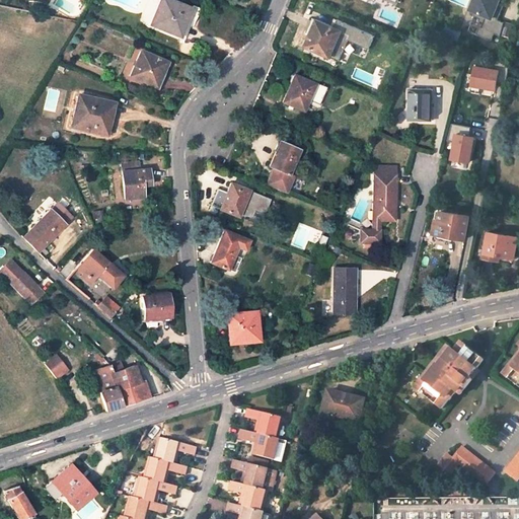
[(197,17),(199,13),(166,0),(160,0),(150,25),(179,36),(184,24),(189,26),(193,16),(197,17)]
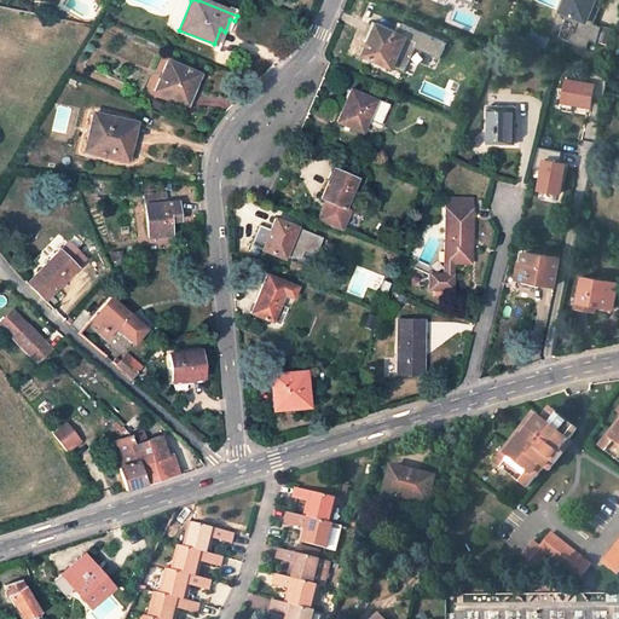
[(377,4),(370,0),(365,13),(372,17),(377,4)]
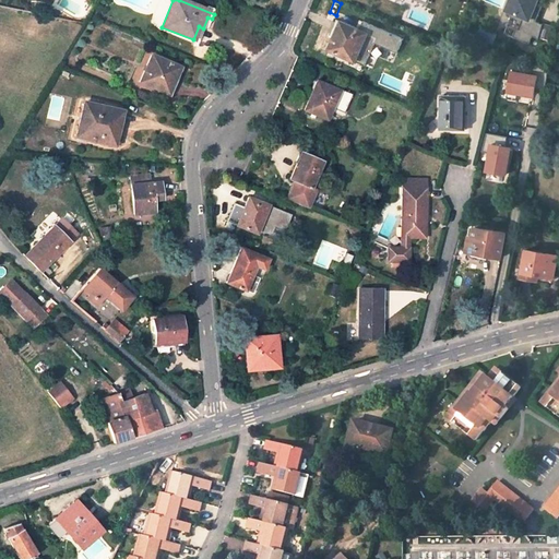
[(539,38),(543,25),(536,22),(543,7),(537,4),(538,0),(511,0),(508,11),(514,13),(506,35),(514,38),(518,31),(539,38)]
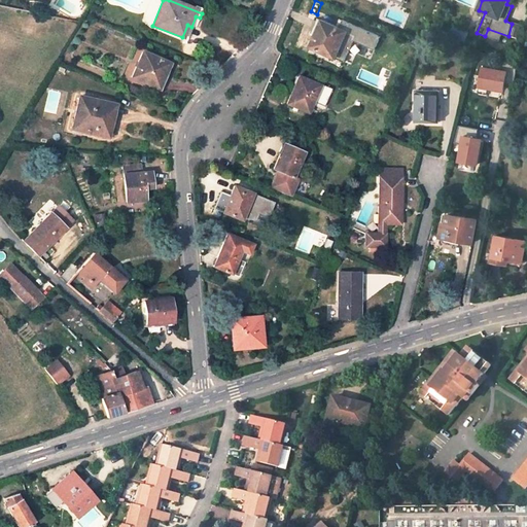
[(470,30),(477,33),(485,12),(479,10),(470,30)]
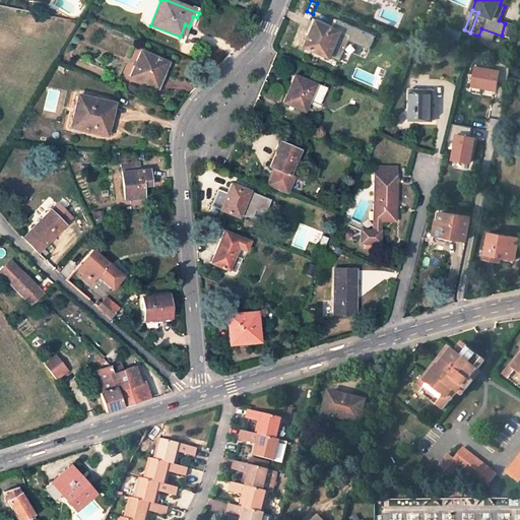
[(353,42),(355,37),(335,27),(314,18),(307,35),(311,37),(307,46),(340,61),(349,40),(353,42)]
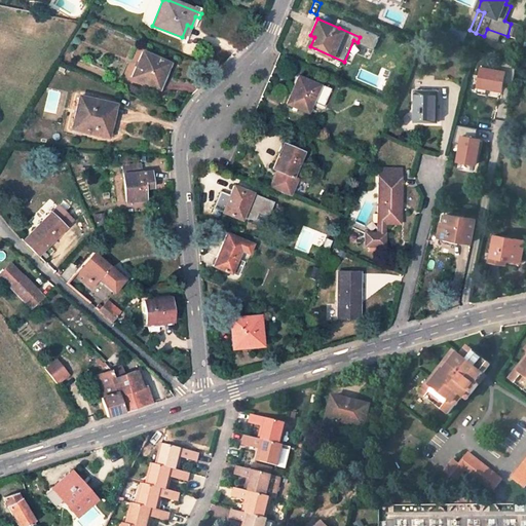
[(360,37),(358,42),(374,50),(380,36),(342,20),(339,28),(360,37)]
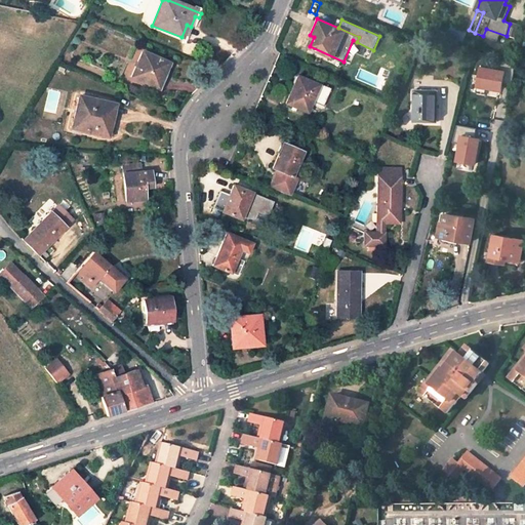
[(524,33),(524,27),(511,23),(510,24),(507,36),(523,40),(524,33)]
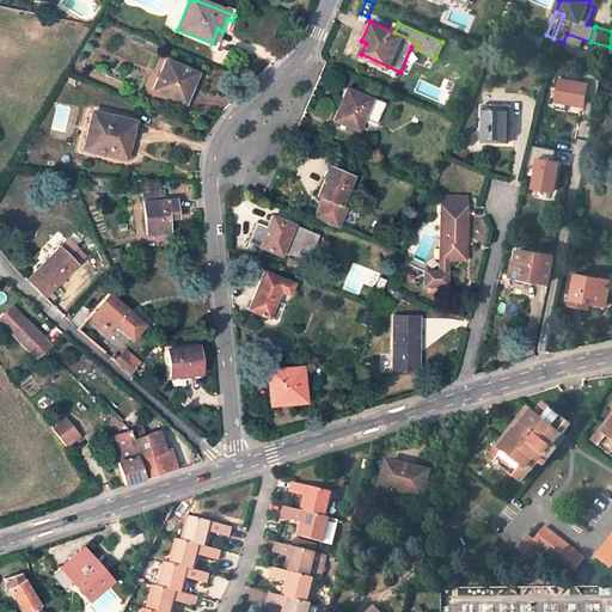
[(212,43),(216,46),(222,31),(218,29),(212,43)]
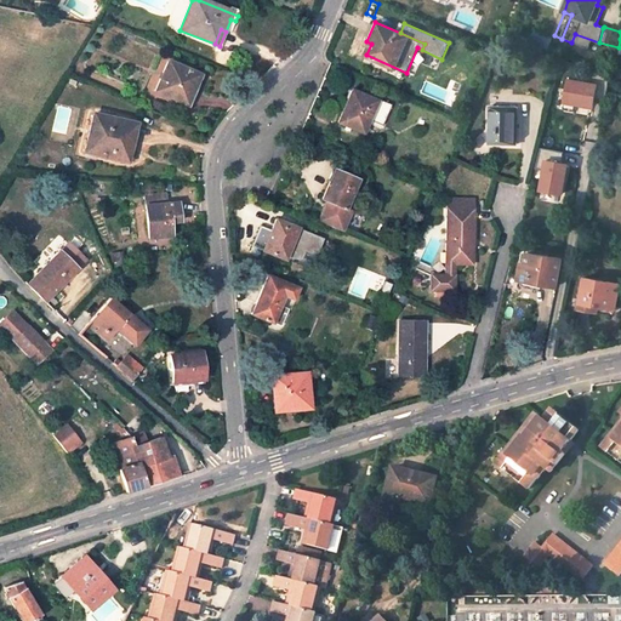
[(194,87),(200,75),(169,61),(155,91),(186,103),(193,87),(194,87)]
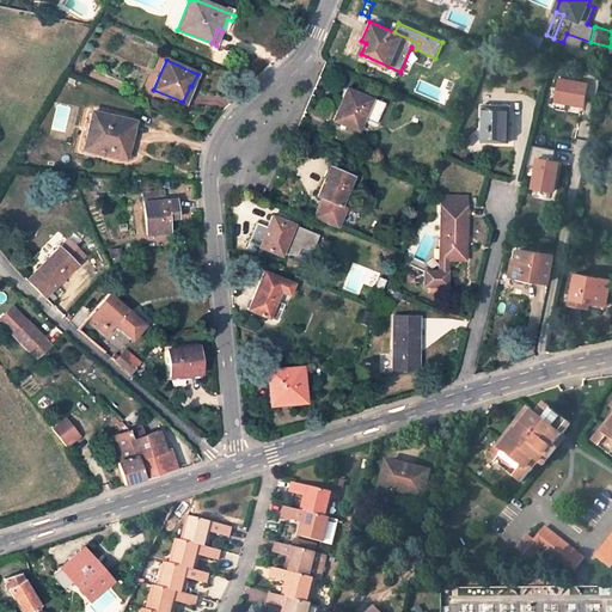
[(573,67),(560,60),(557,67),(569,73),(573,67)]
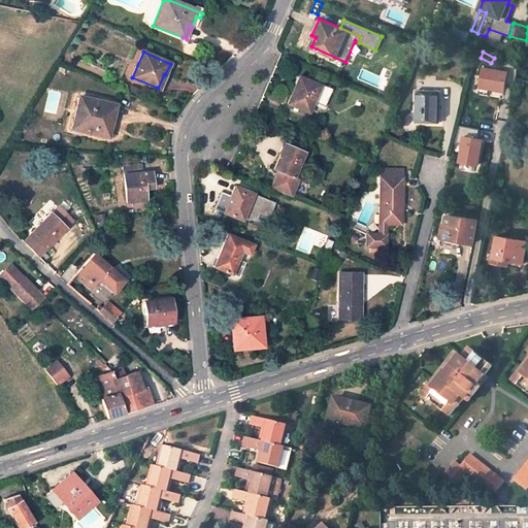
[(485,67),(482,89),(507,94),(512,72),(485,67)]
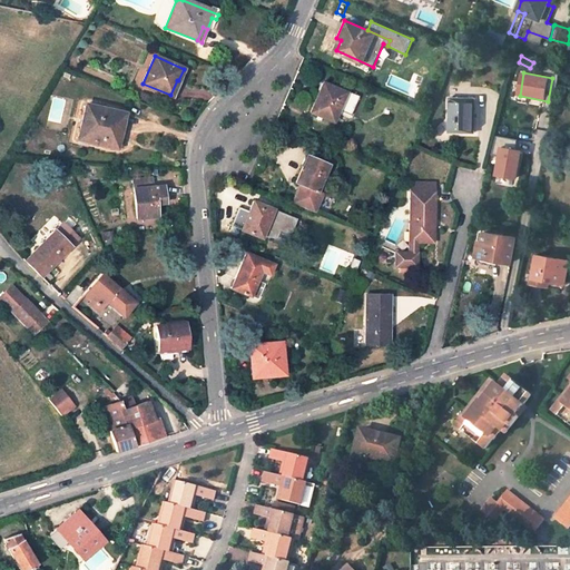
[(177,80),(170,95),(175,97),(182,82),(178,80),(177,80)]
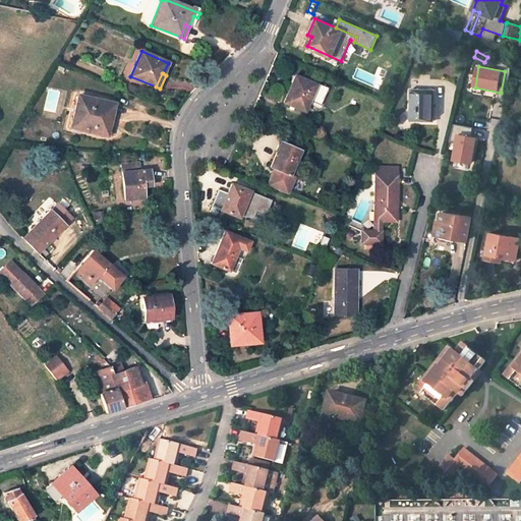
[(284,103),(304,112),(309,101),(321,106),(329,88),(309,80),(308,82),(296,77),(293,85),(291,85),(284,103)]
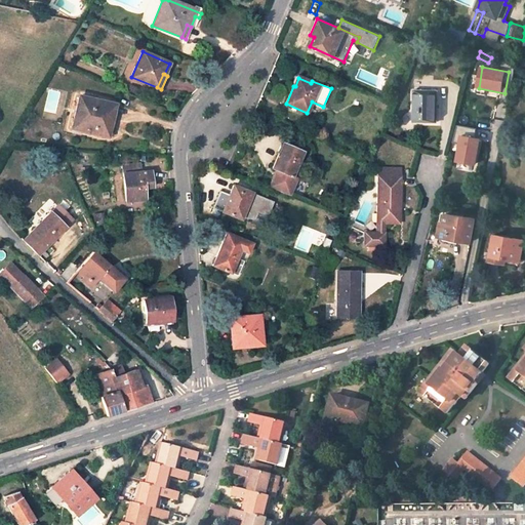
[(438,90),(414,89),(413,122),(437,122),(438,90)]
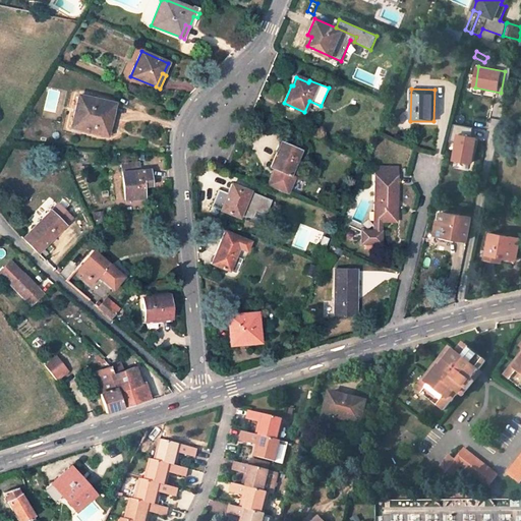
[(110,121),(114,104),(78,96),(71,127),(104,134),(107,120),(110,121)]
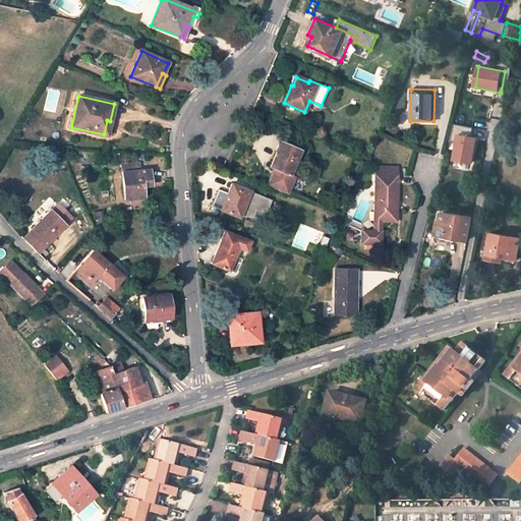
[(473,128),(459,126),(453,158),(475,162),(480,134),(472,132),(473,128)]
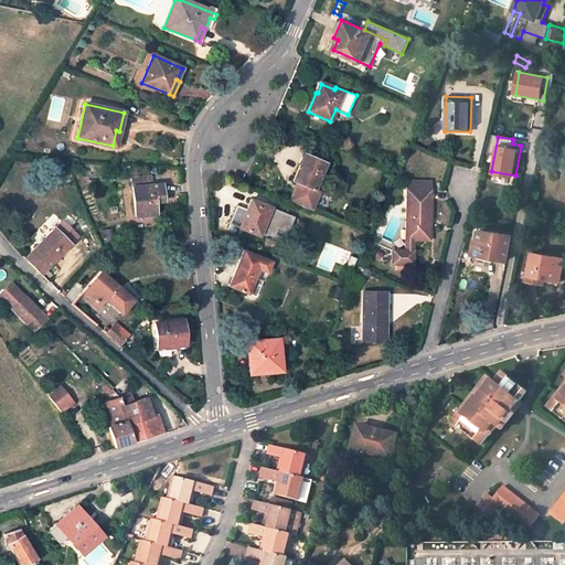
[(321,156),(313,152),(311,158),(318,161),(321,156)]
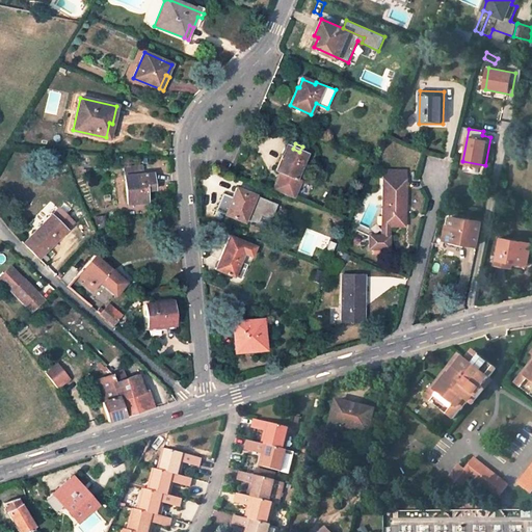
[(307,156),(307,155),(299,152),(293,149),(288,147),(285,156),(283,155),(276,170),(281,173),(273,190),(293,198),(300,181),(297,179),(303,162),(307,156)]
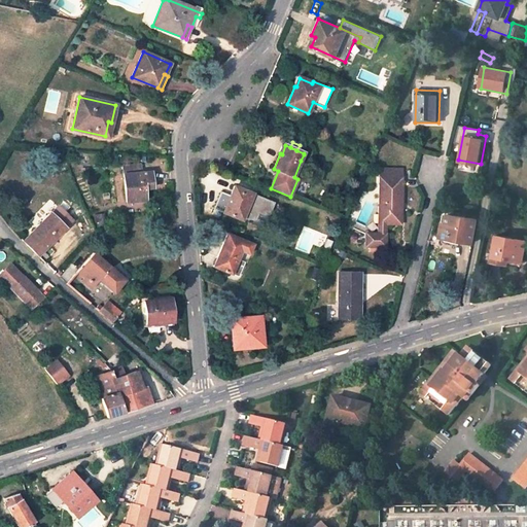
[(141,166),(124,167),(125,175),(141,174),(141,166)]
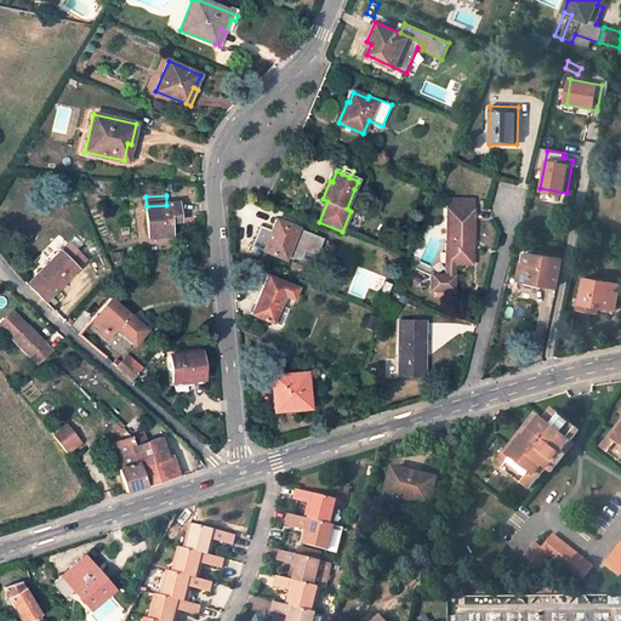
[(147,206),(149,239),(172,237),(170,223),(180,222),(178,204),(166,205),(147,206)]
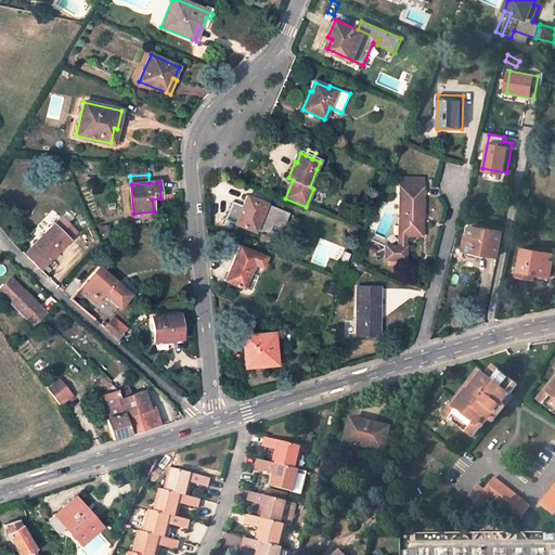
[(405,235),(423,235),(423,186),(399,186),(398,243),(396,243),(386,243),(386,260),(405,260),(405,235)]
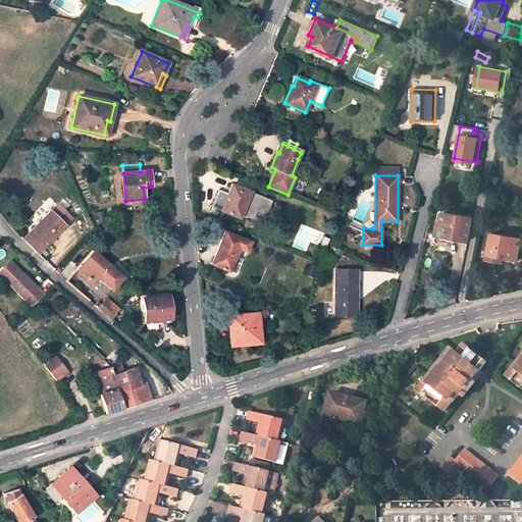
[(250,193),(231,186),(228,195),(224,205),(221,211),(240,218),(241,215),(251,219),(254,211),(265,216),(271,201),(254,195),(253,198),(249,196),(250,193)]
